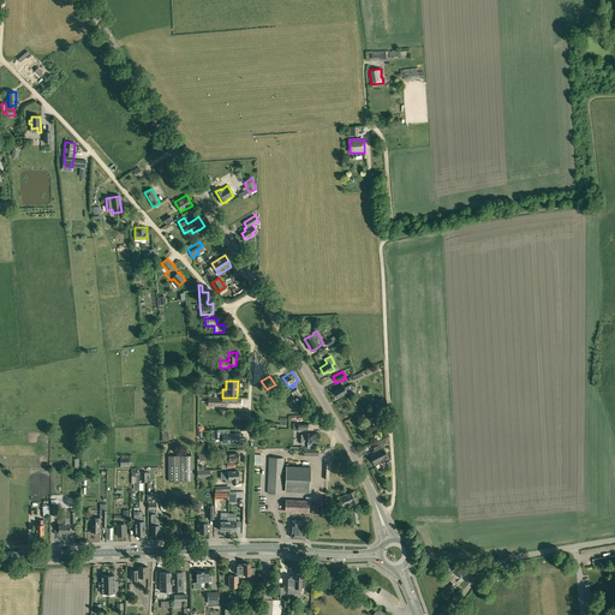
[(342,386),(334,390),(339,396),(344,394),(345,394),(353,389),(351,384),(345,388),(342,386)]
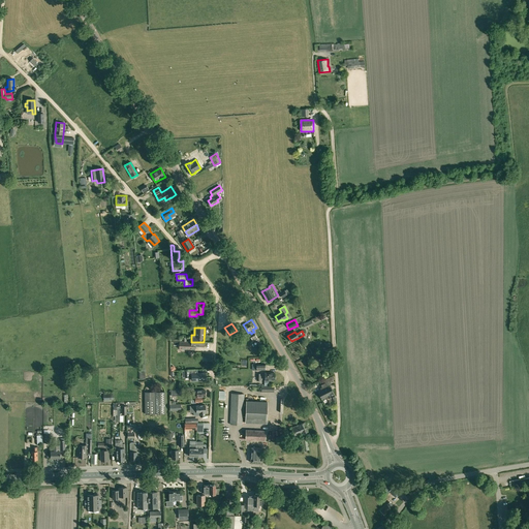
[(254,332),(251,334),(249,335),(253,341),(257,338),(254,332)]
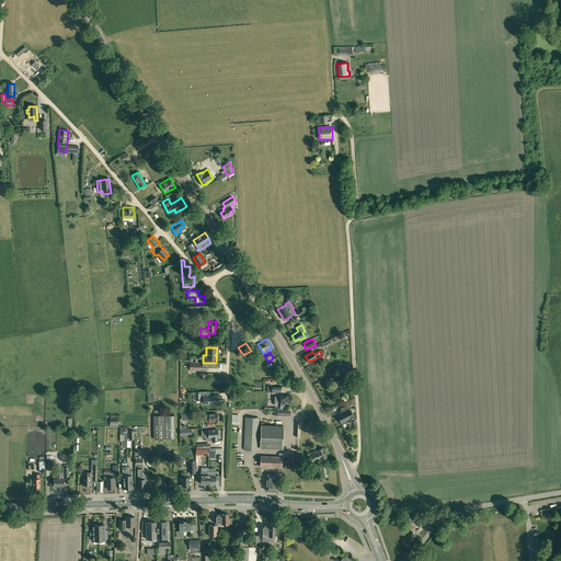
[(203,363),(197,363),(193,362),(187,362),(187,367),(190,367),(190,370),(206,370),(206,367),(216,367),(216,363),(203,363)]
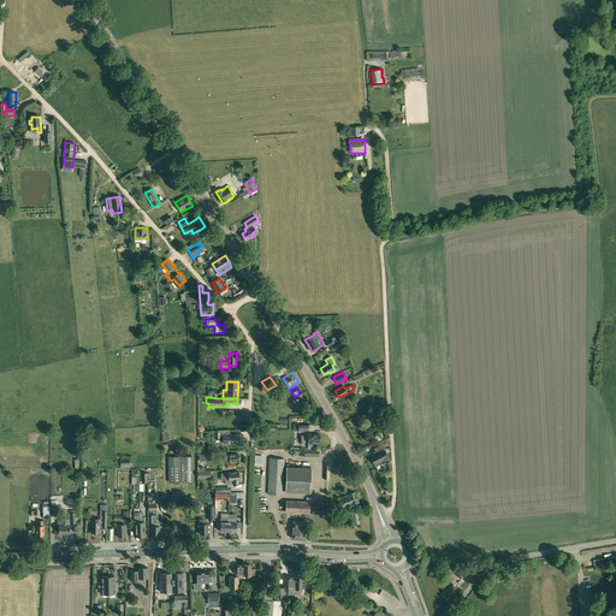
[(367,414),(369,424),(385,418),(383,409),(367,414)]
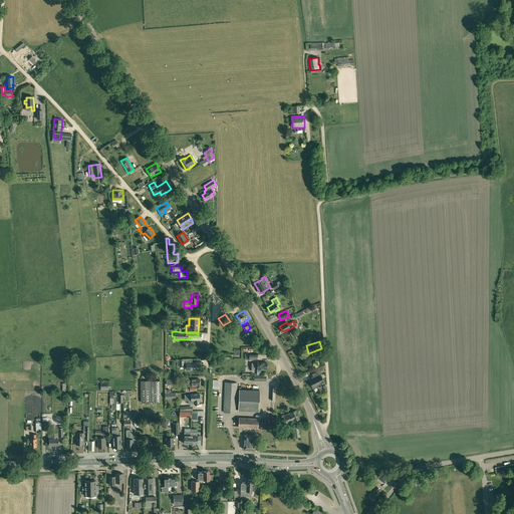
[(309,380),(313,388),(324,381),(320,375),(322,374),(321,371),(321,369),(324,367),(323,365),(314,369),(316,372),(312,374),(313,376),(311,377),(312,378),(309,380)]
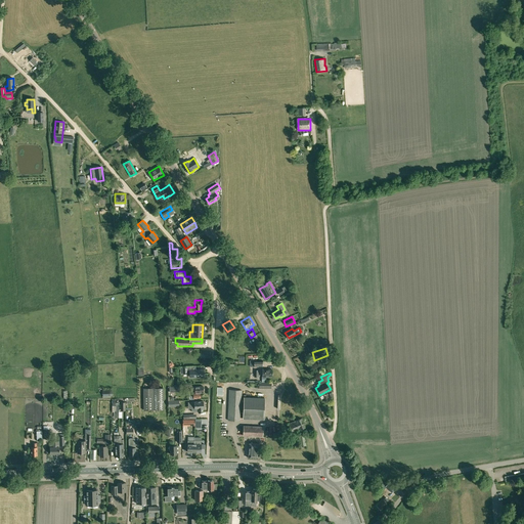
[(193,393),(193,398),(201,397),(200,393),(204,392),(203,386),(194,387),(190,387),(190,391),(193,391),(193,393)]
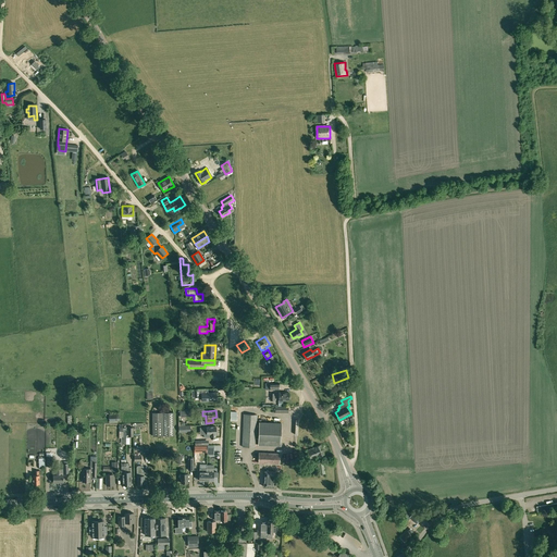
[(174,436),(174,412),(152,412),(152,436),(174,436)]
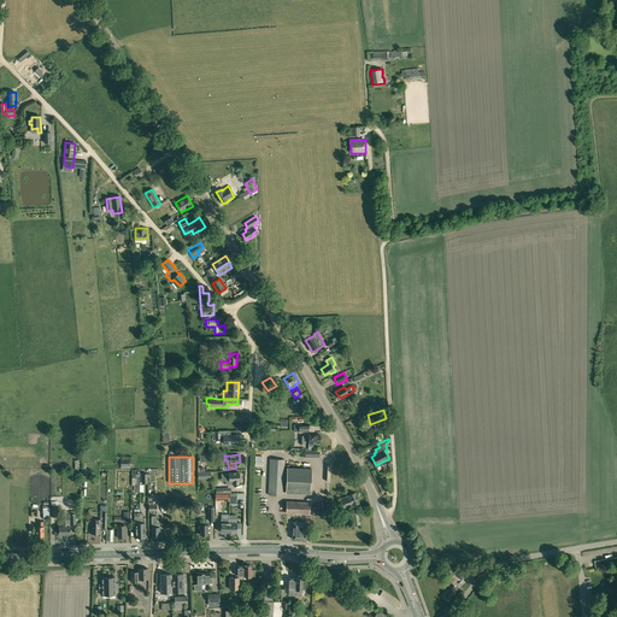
[(268,495),(283,495),(283,492),(310,493),(311,469),(287,468),(287,487),(283,486),(285,459),(270,459),(268,495)]
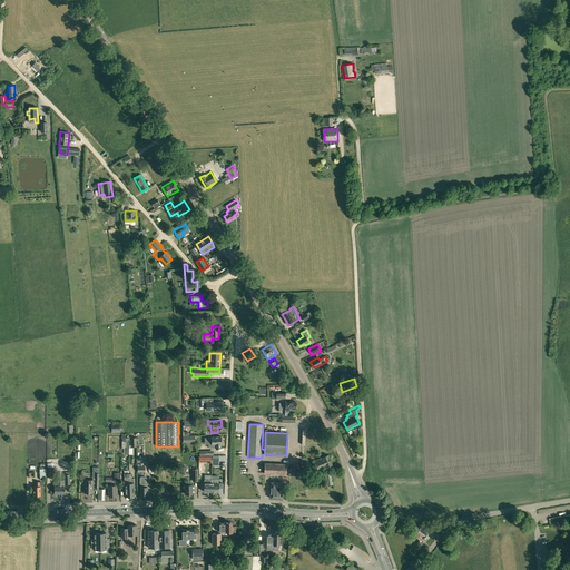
[(220,449),(220,443),(220,436),(208,438),(209,448),(216,448),(216,449),(220,449)]
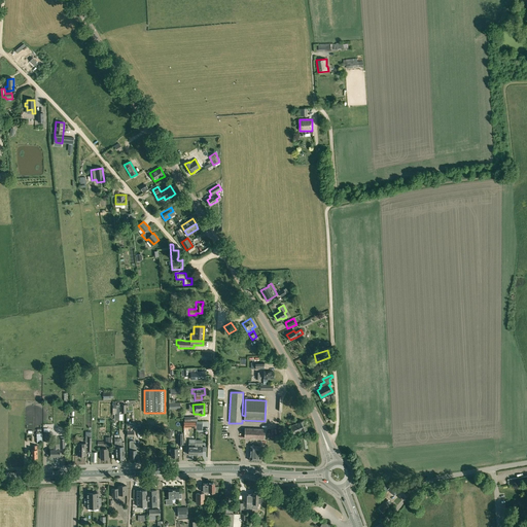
[(299,423),(290,426),(291,430),(305,425),(304,421),(299,423)]
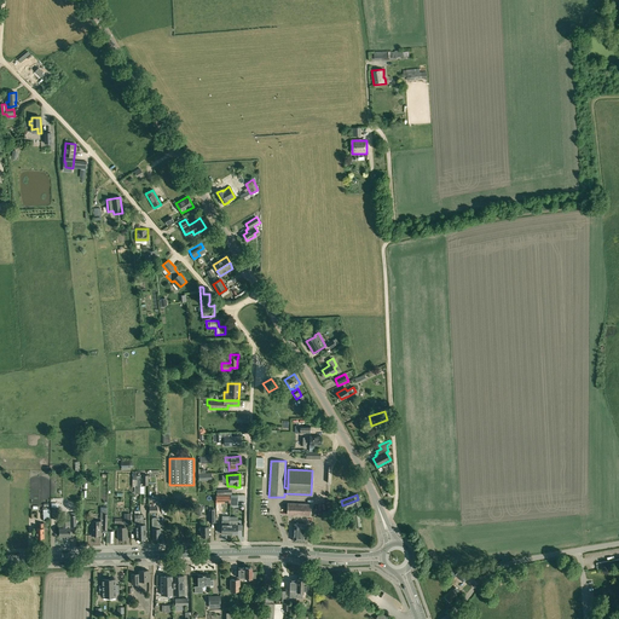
[(358,499),(342,505),(345,510),(354,507),(360,504),(358,499)]
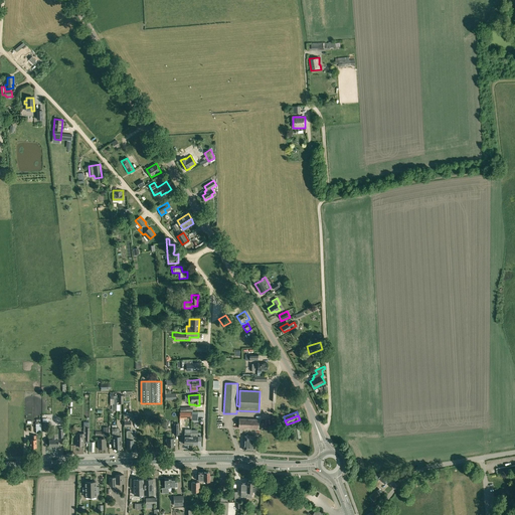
[(238,427),(259,428),(259,419),(239,418),(238,427)]
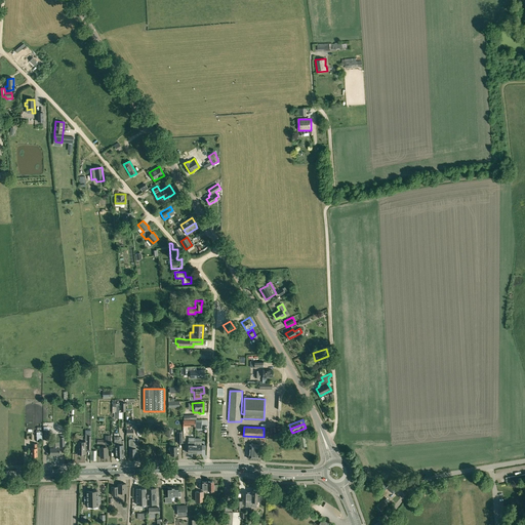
[(78,442),(78,453),(85,454),(85,448),(87,448),(87,449),(90,449),(91,436),(91,431),(87,431),(87,436),(85,436),(85,442),(78,442)]
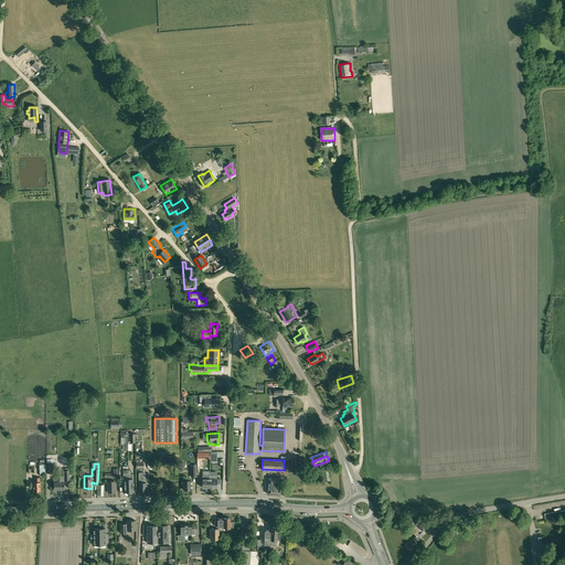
[(64,465),(64,480),(70,480),(70,470),(73,470),(73,465),(64,465)]
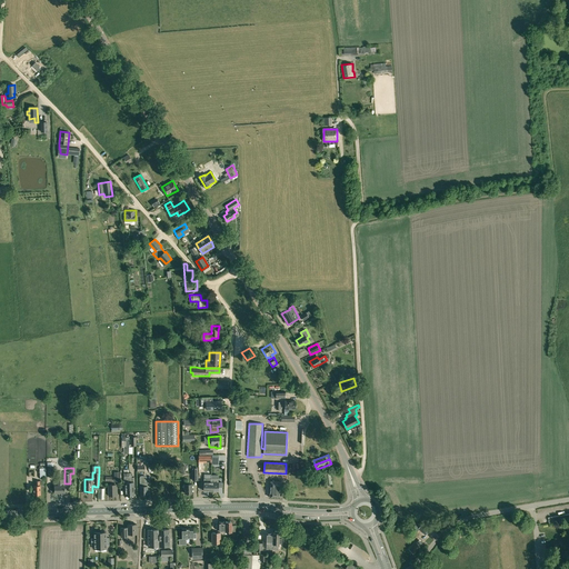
[(55,486),(55,492),(65,492),(65,479),(56,479),(56,486),(55,486)]
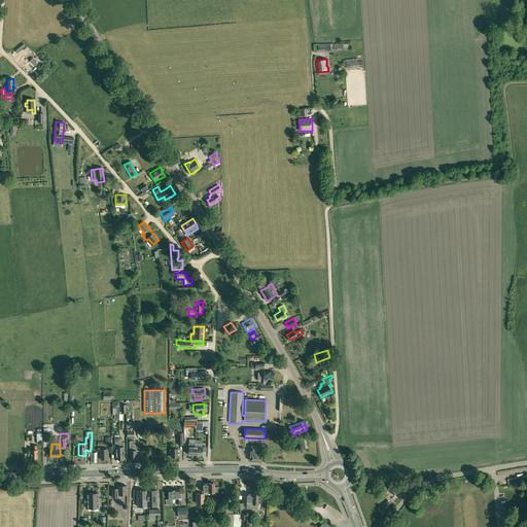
[(250,460),(260,461),(261,447),(250,446),(250,460)]
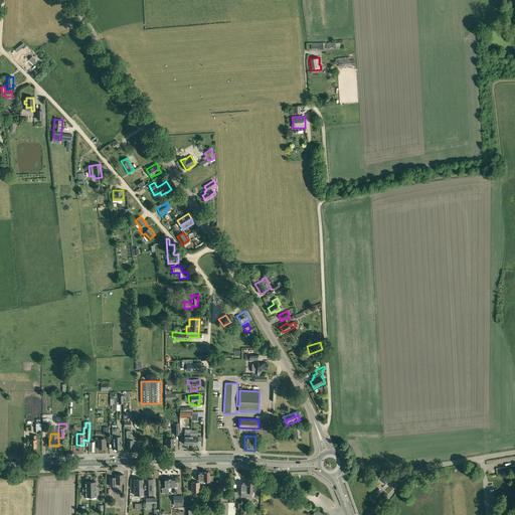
[(209,480),(212,480),(212,476),(209,476),(209,472),(204,472),(204,473),(198,473),(199,481),(204,481),(209,481),(209,480)]
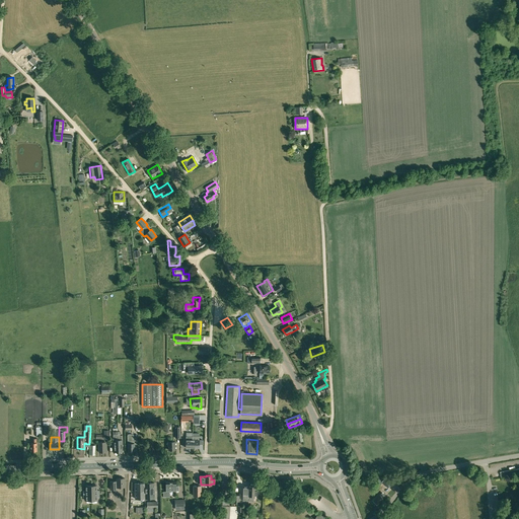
[(388,488),(394,483),(387,475),(382,482),(388,488)]
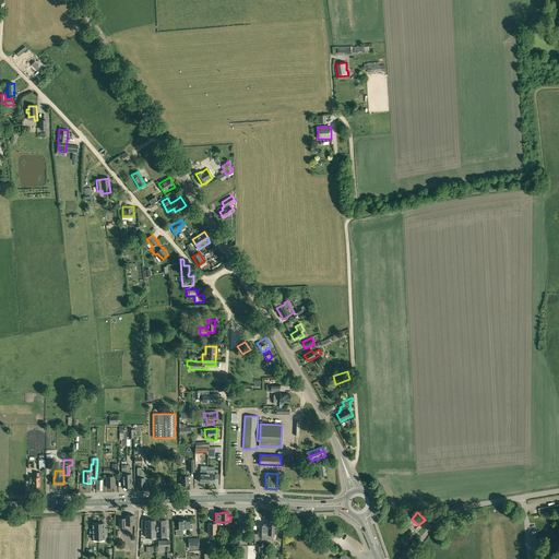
[(126,525),(134,524),(134,515),(125,515),(125,519),(118,519),(119,527),(126,526),(126,525)]
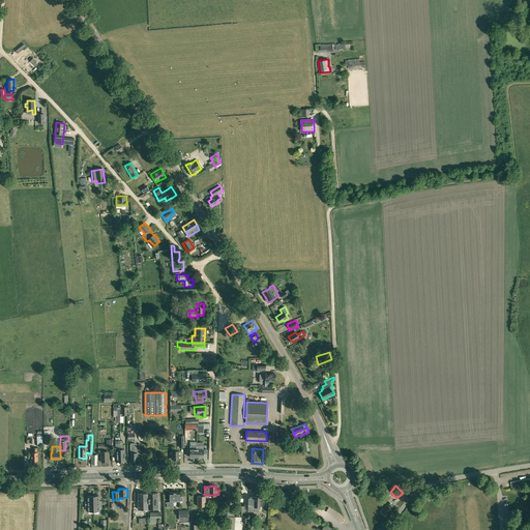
[(180,500),(182,500),(182,496),(179,496),(179,492),(170,493),(170,501),(180,501),(180,500)]
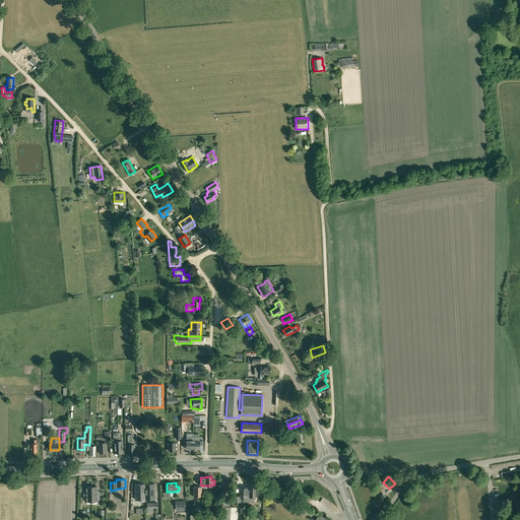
[(145,499),(145,483),(135,484),(135,500),(145,499)]
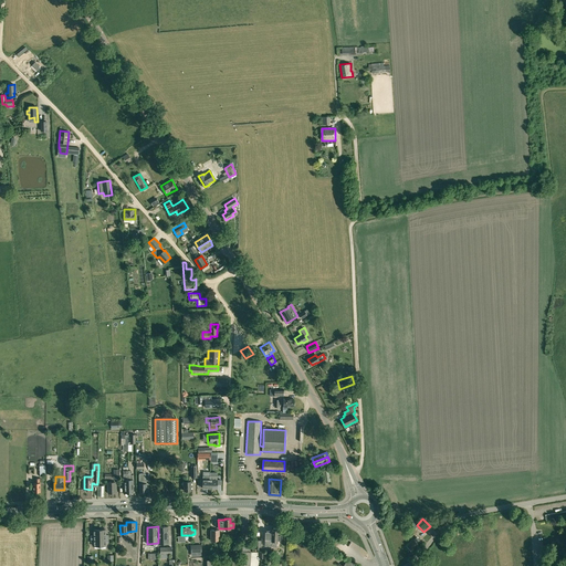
[(168,526),(158,526),(158,543),(168,543),(168,526)]
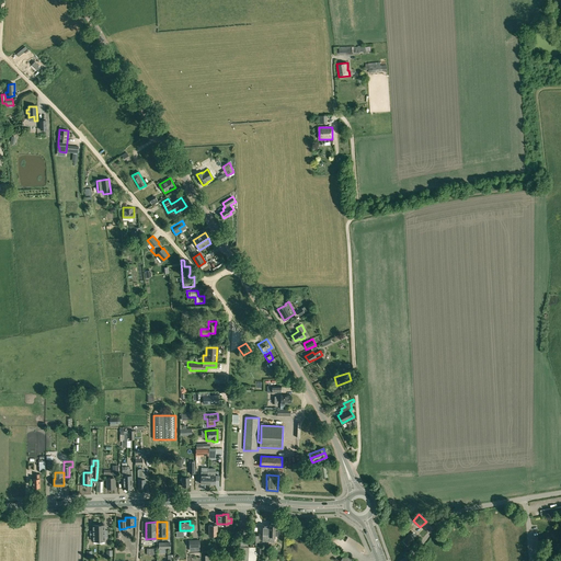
[(99,525),(99,540),(105,540),(105,537),(107,537),(107,530),(105,530),(104,525),(104,524),(100,524),(100,525),(99,525)]
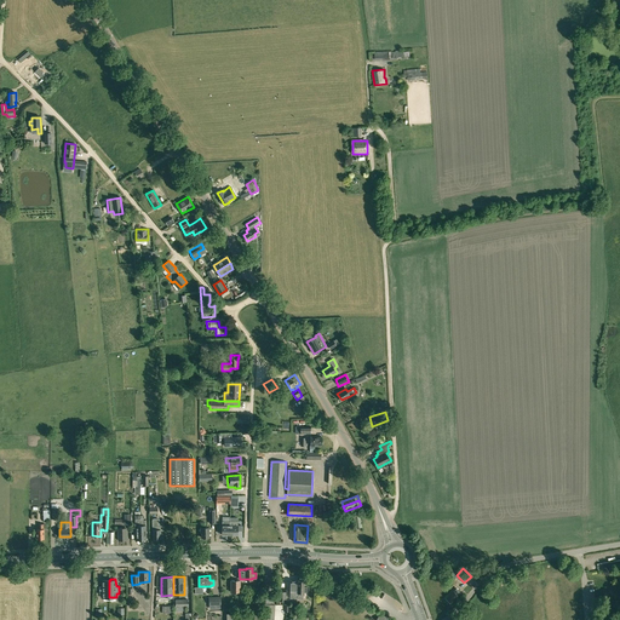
[(109,597),(109,580),(102,580),(103,586),(99,586),(99,593),(103,593),(103,598),(109,597)]
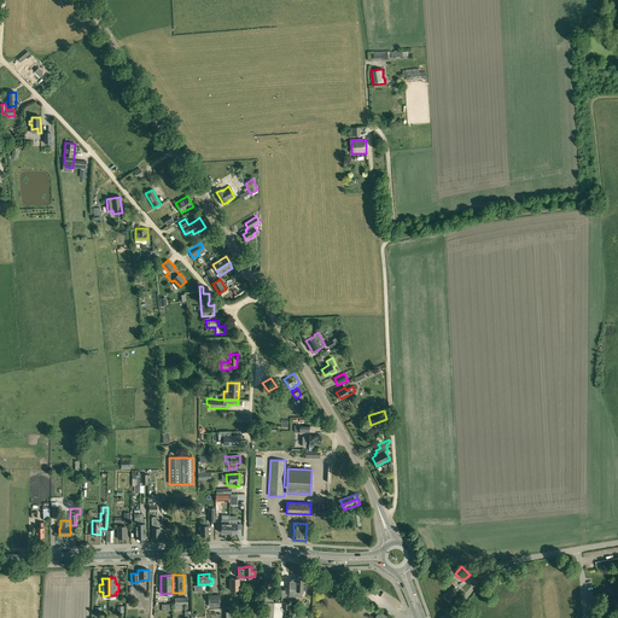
[(229,578),(229,590),(240,590),(239,578),(229,578)]
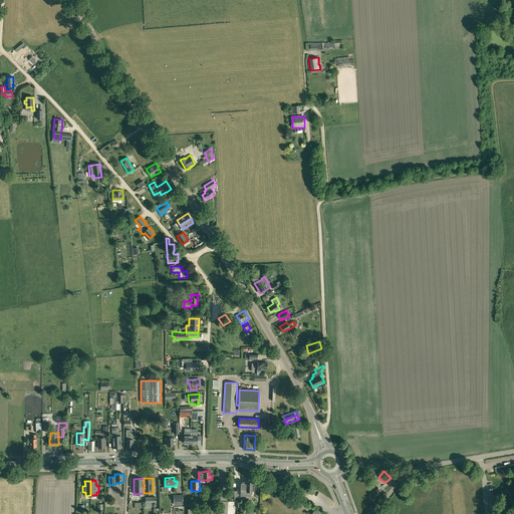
[(241,490),(241,496),(251,496),(251,491),(254,491),(254,486),(251,486),(252,482),(247,481),(247,482),(241,481),(241,490)]
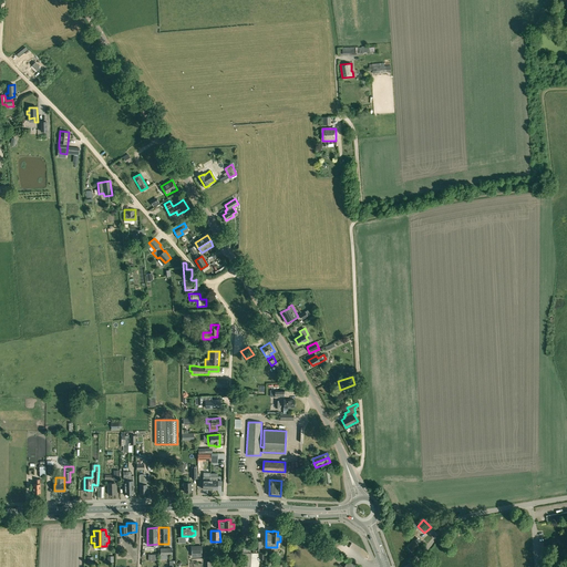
[(408,547),(413,552),(420,545),(414,540),(408,547)]
